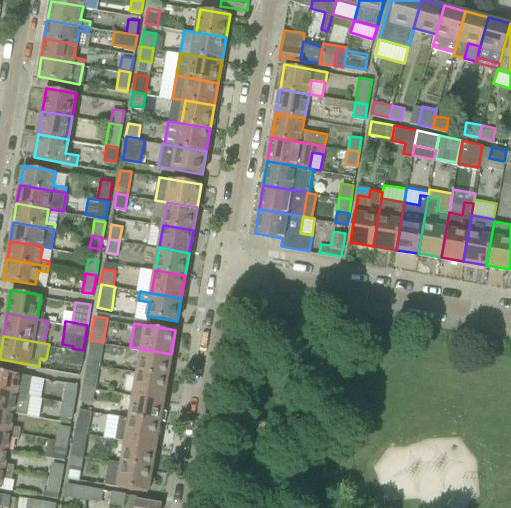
[(90,340),(88,355),(100,357),(103,342),(90,340)]
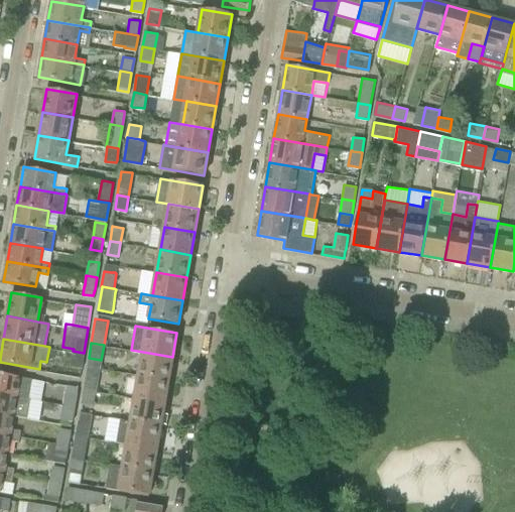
[(84,353),(73,351),(71,364),(82,366),(84,353)]
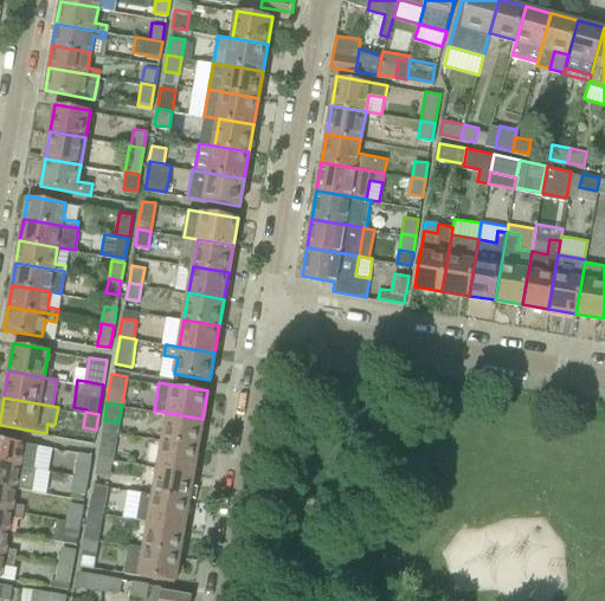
[(168,413),(163,439),(198,445),(203,419),(168,413)]
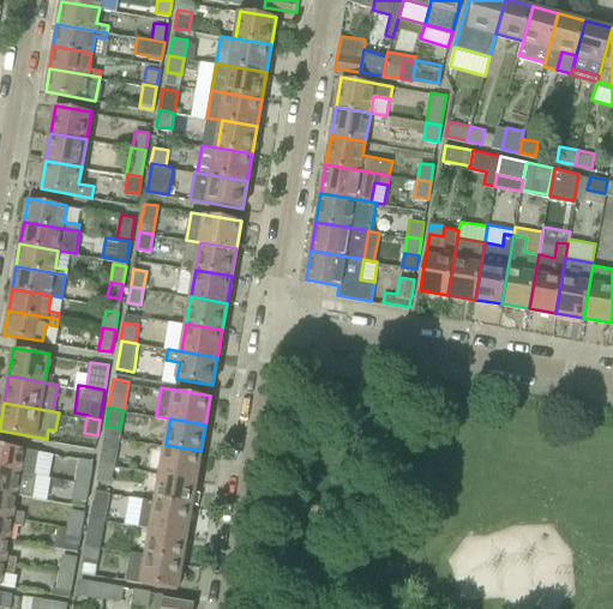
[(53,452),(24,447),(0,442),(0,466),(37,474),(48,476),(53,452)]
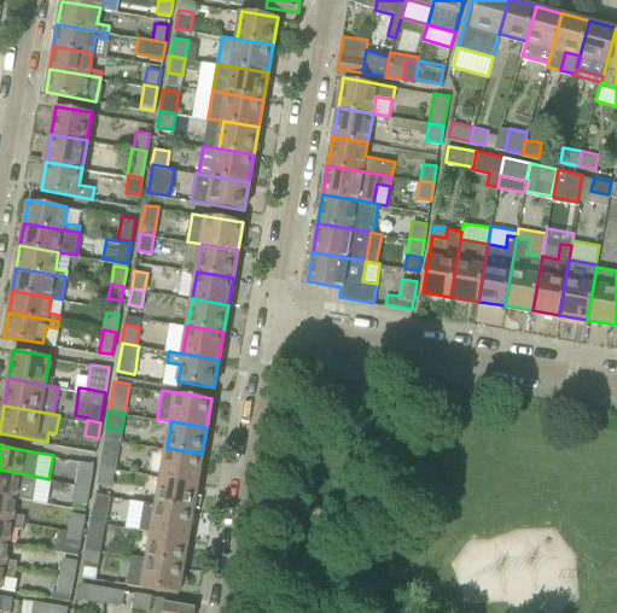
[(103,449),(99,465),(115,467),(117,451),(117,450),(103,448),(103,449)]
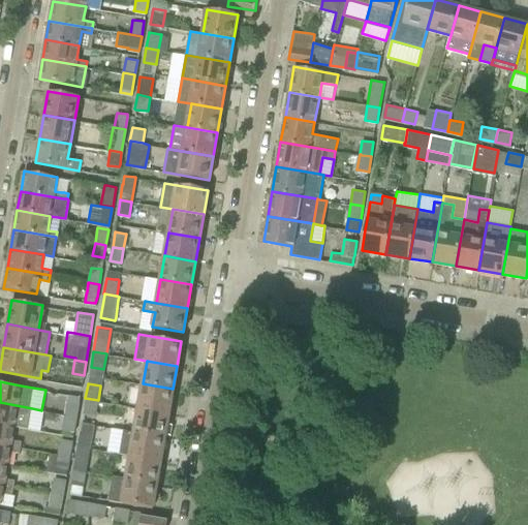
[(143,383),(138,407),(168,412),(173,389),(143,383)]
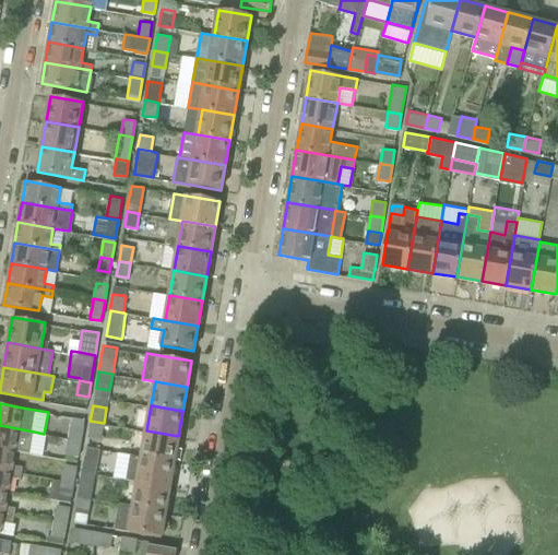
[(71,424),(69,438),(81,440),(83,423),(84,418),(72,416),(71,421),(71,424)]
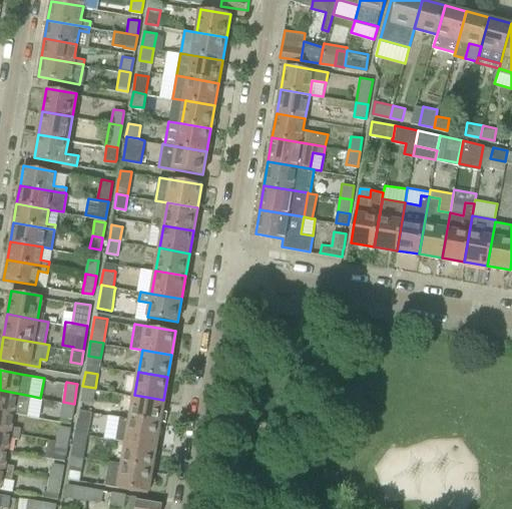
[(95,388),(82,386),(80,400),(92,402),(95,388)]
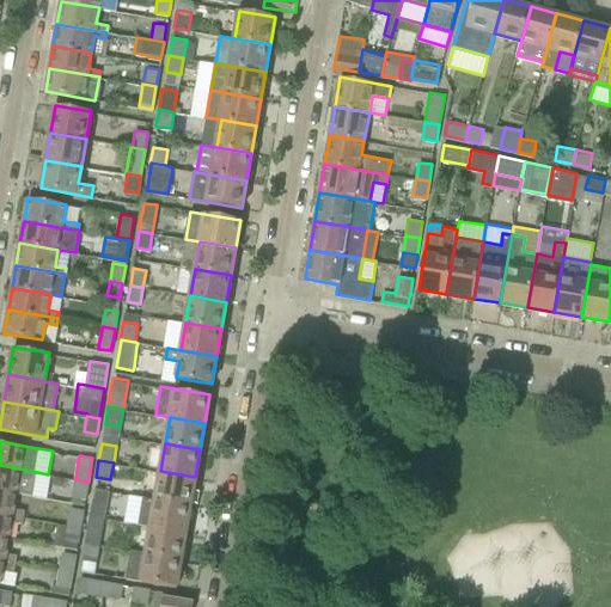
[(0,465),(0,488),(16,491),(30,494),(34,491),(37,472),(0,465)]
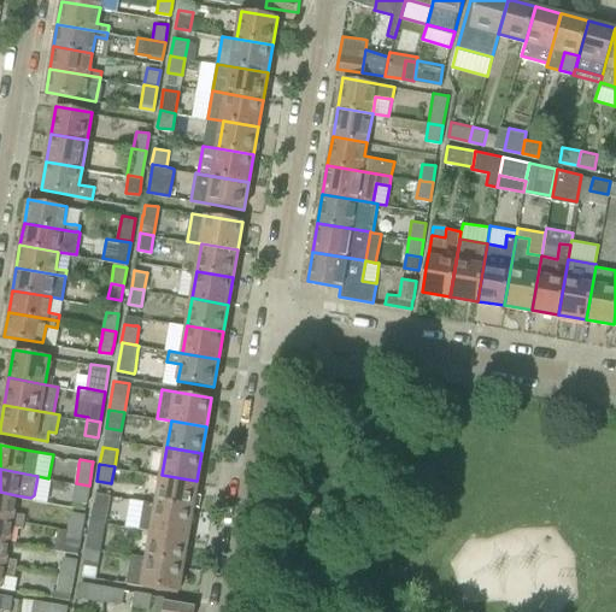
[(162,475),(157,502),(192,508),(197,481),(162,475)]
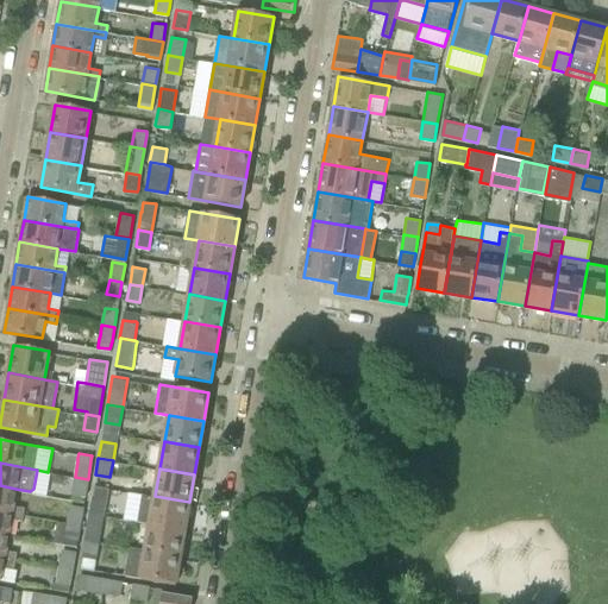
[(88,479),(75,477),(73,492),(86,495),(88,479)]
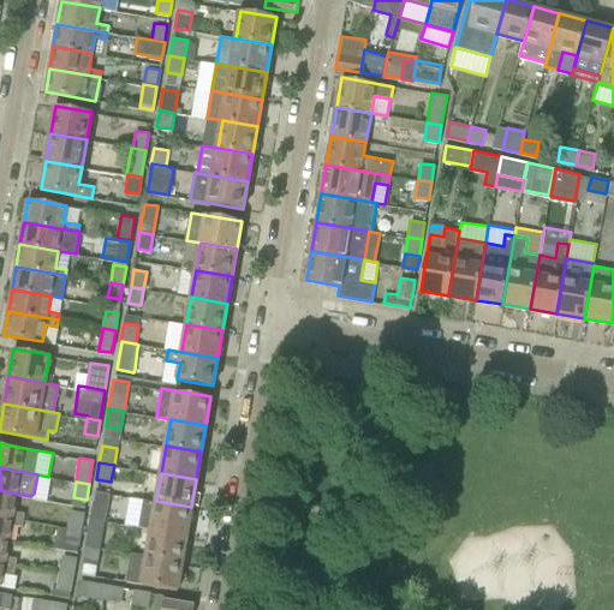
[(0,490),(0,514),(24,519),(25,512),(13,510),(16,494),(0,490)]
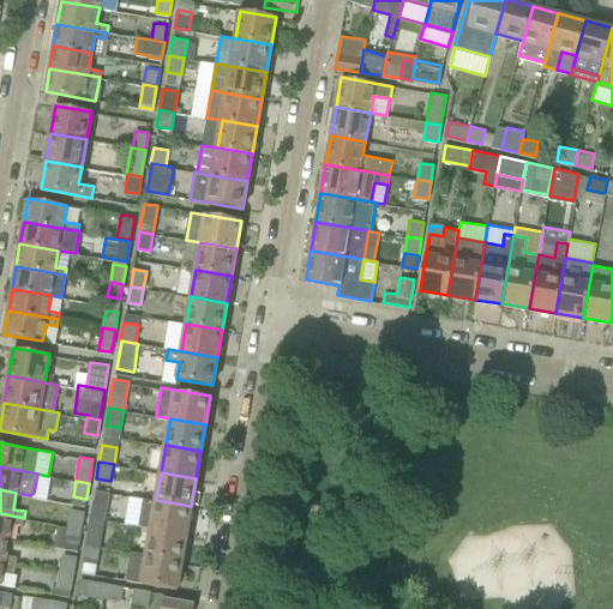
[(138,524),(151,526),(186,534),(191,506),(156,500),(143,498),(138,524)]
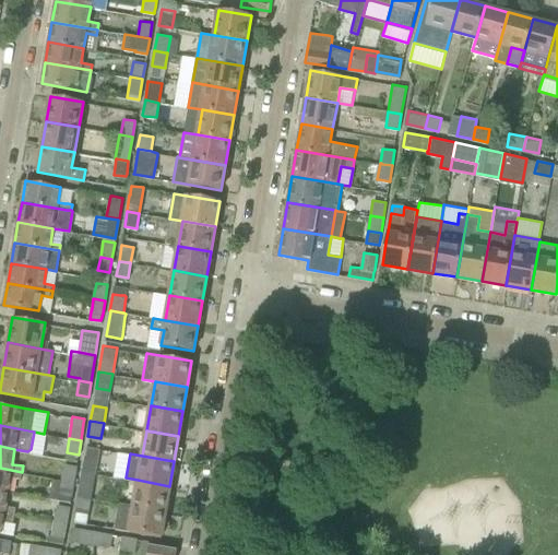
[(84,455),(81,470),(95,473),(97,458),(84,455)]
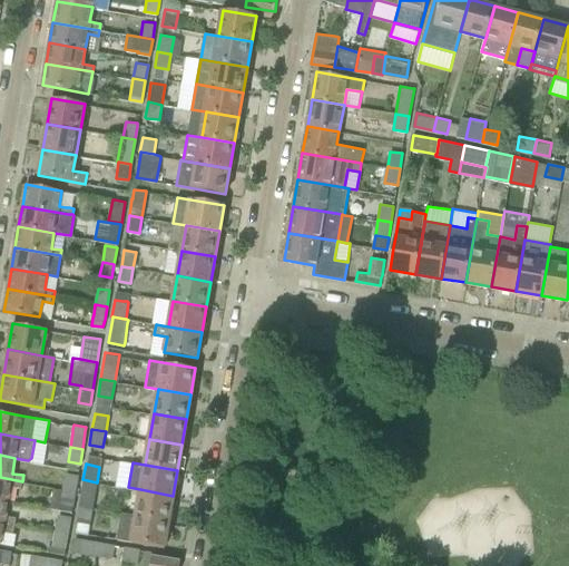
[(66,472),(64,488),(75,490),(78,475),(66,472)]
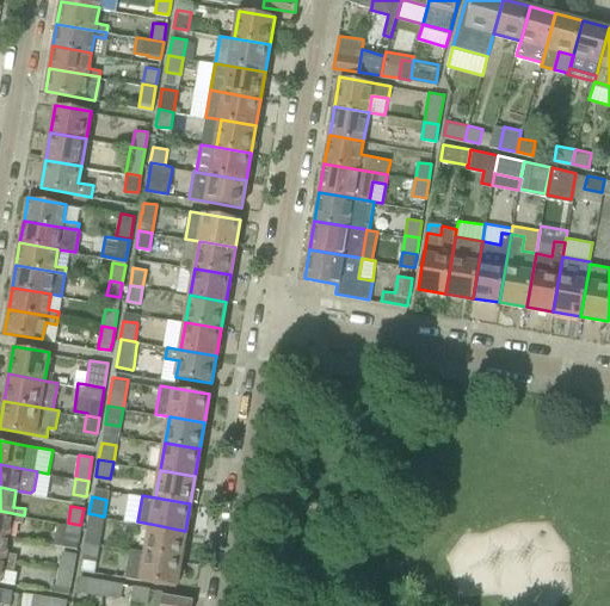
[(0,511),(0,533),(8,536),(11,520),(23,521),(24,515),(0,511)]
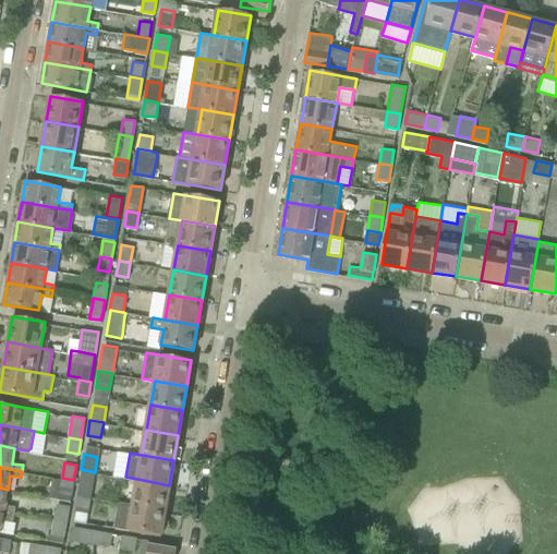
[(95,472),(81,469),(79,484),(92,486),(95,472)]
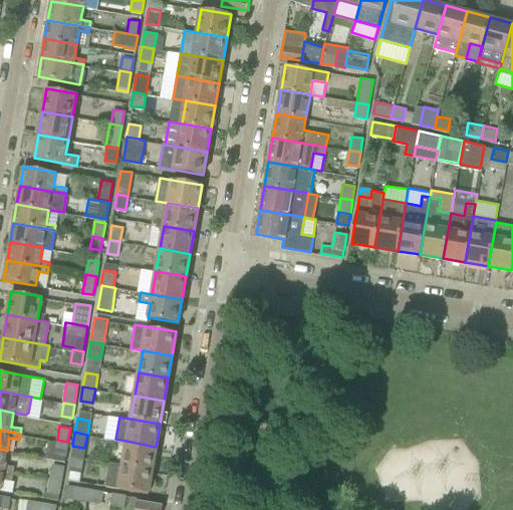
[(56,440),(54,454),(65,456),(67,442),(57,440),(56,440)]
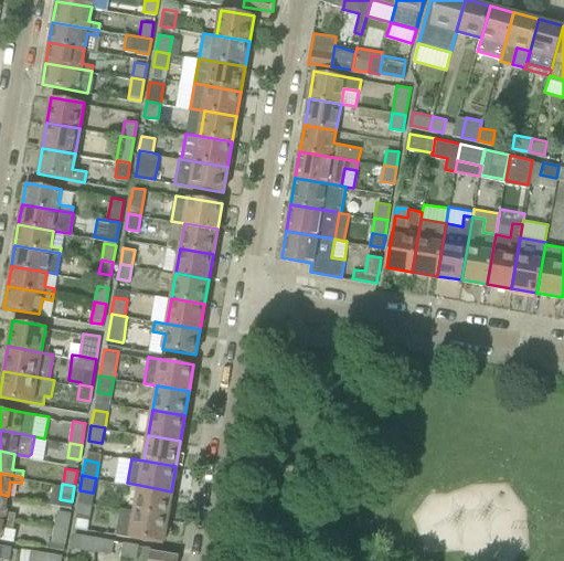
[(139,485),(135,510),(167,516),(171,491),(139,485)]
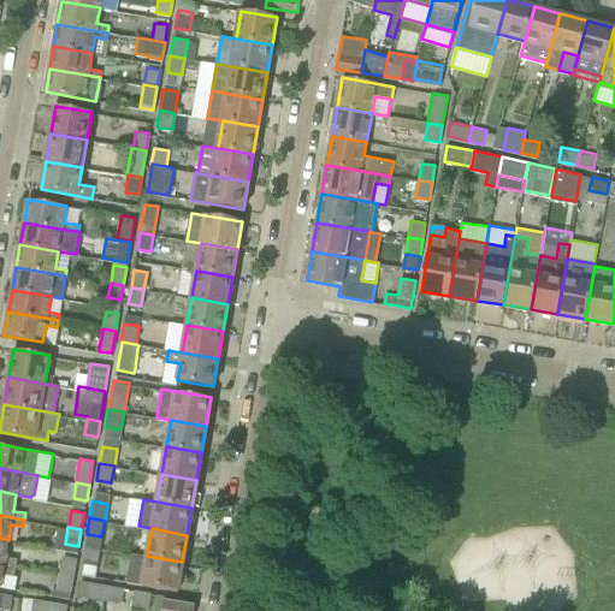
[(0,538),(0,561),(16,564),(17,558),(5,556),(9,540),(0,538)]
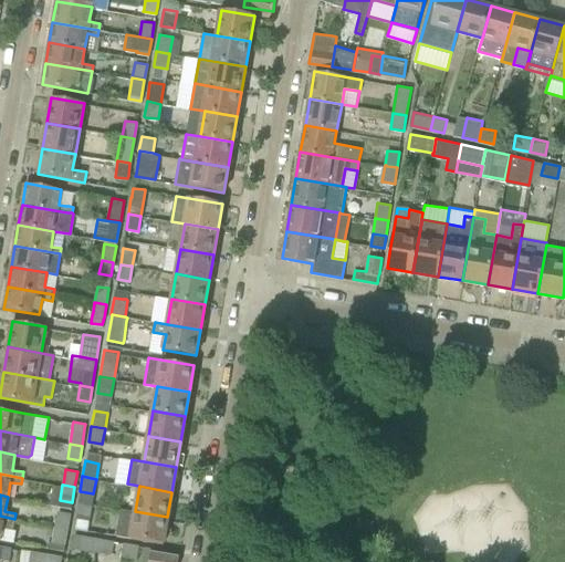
[(75,518),(89,520),(92,505),(77,502),(75,518)]
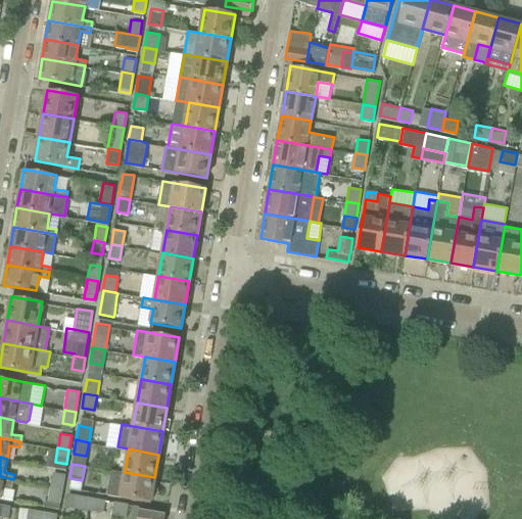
[(154,477),(125,472),(111,470),(107,493),(150,502),(154,477)]
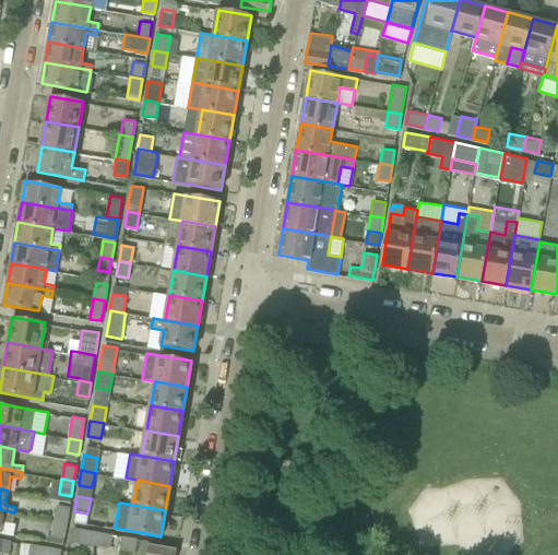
[(57,505),(55,519),(67,521),(69,506),(57,505)]
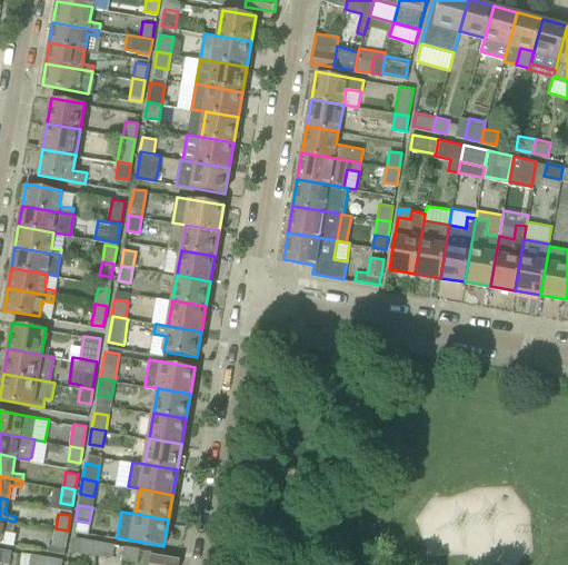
[(0,518),(0,541),(2,531),(12,532),(13,527),(15,522),(0,518)]
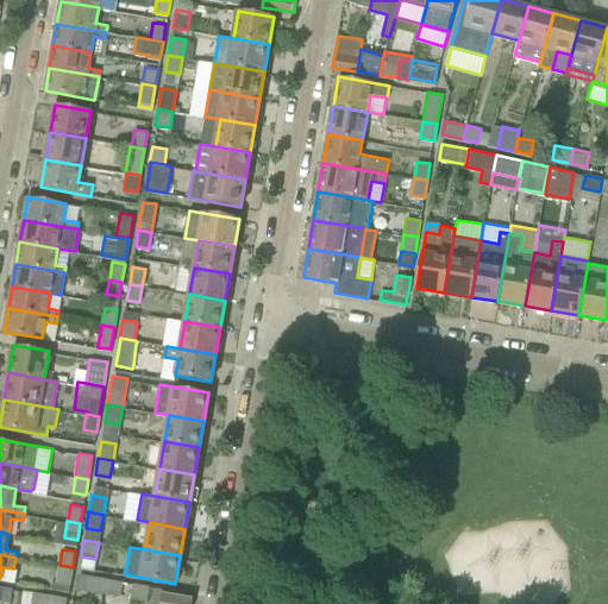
[(51,582),(50,586),(52,587),(69,590),(69,589),(73,567),(60,565),(57,583),(55,583),(54,583),(51,582)]
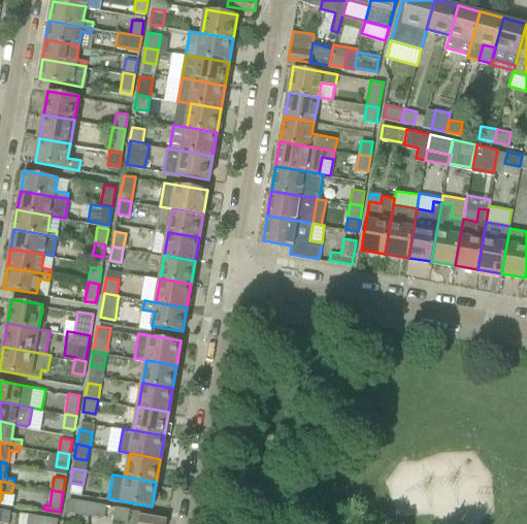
[(66,510),(89,513),(91,501),(68,497),(66,510)]
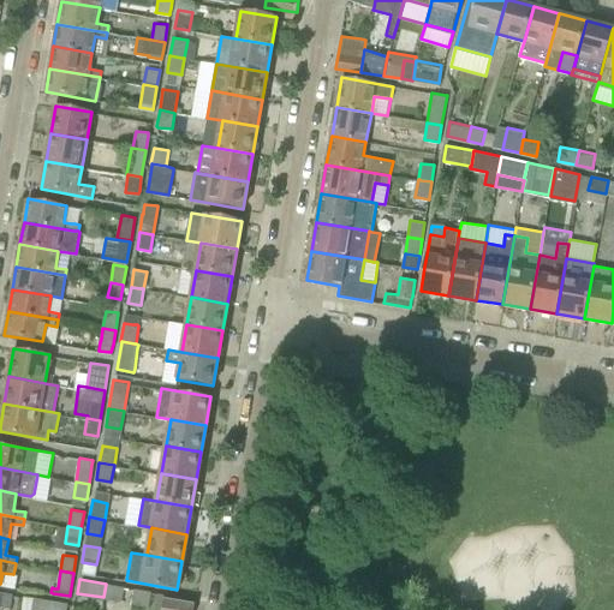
[(106,584),(103,597),(121,600),(124,587),(106,584)]
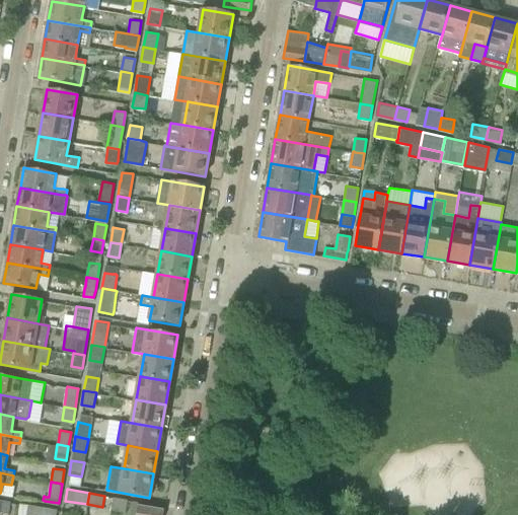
[(113,498),(112,508),(126,511),(128,500),(113,498)]
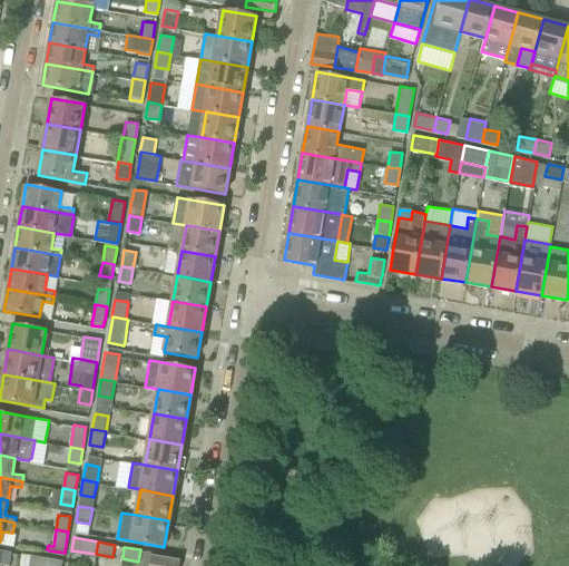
[(0,548),(0,562),(9,564),(11,550),(0,548)]
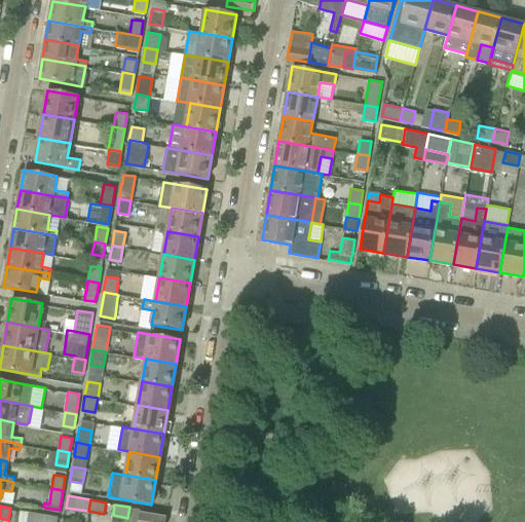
[(138,521),(164,521),(166,513),(141,508),(138,521)]
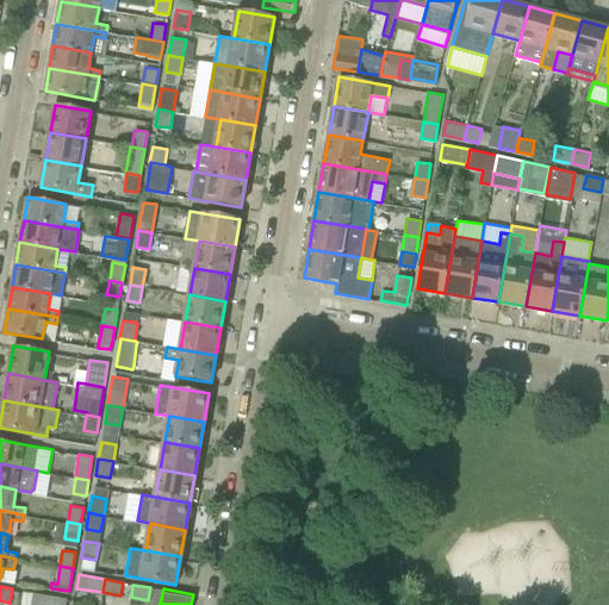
[(33,592),(30,604),(48,604),(50,596),(33,592)]
